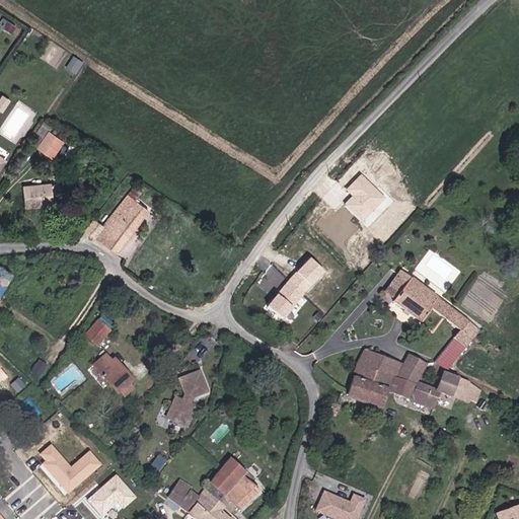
[(10,100),(2,95),(0,98),(0,112),(2,113),(10,100)]
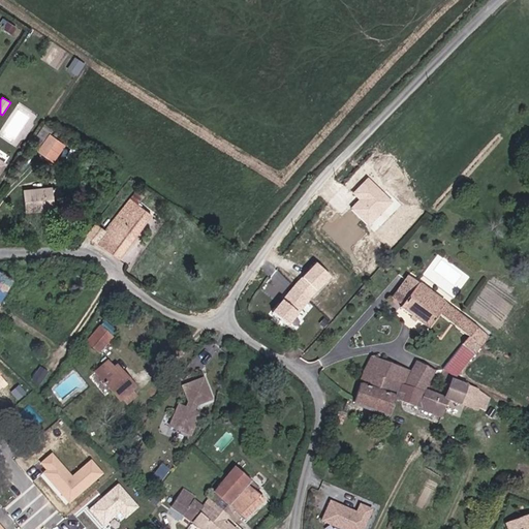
[(43,130),(35,150),(52,158),(61,139),(43,130)]
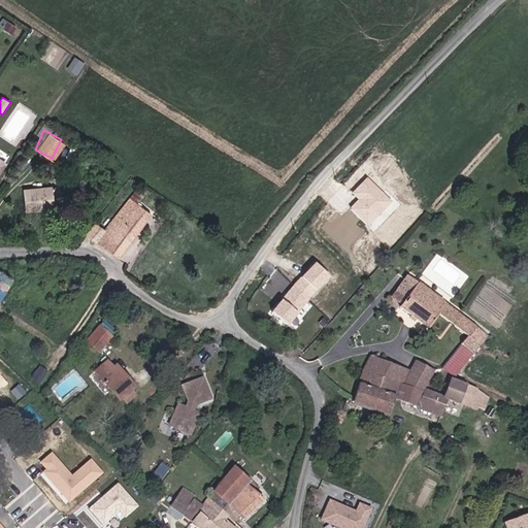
[(393,201),(367,176),(352,193),(358,199),(350,207),(370,226),(393,201)]
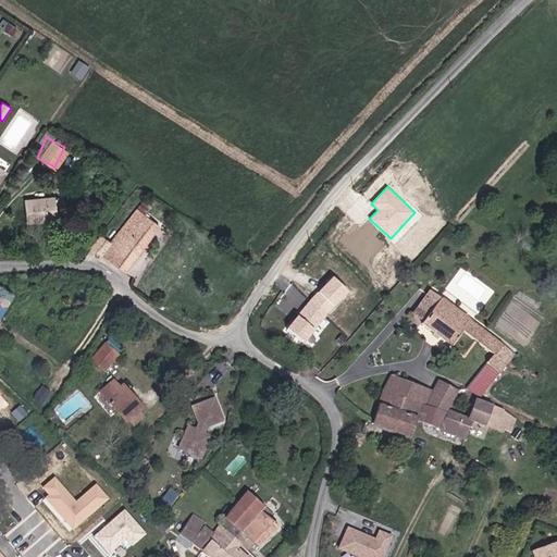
[(56,196),(26,200),(29,223),(59,218),(56,196)]
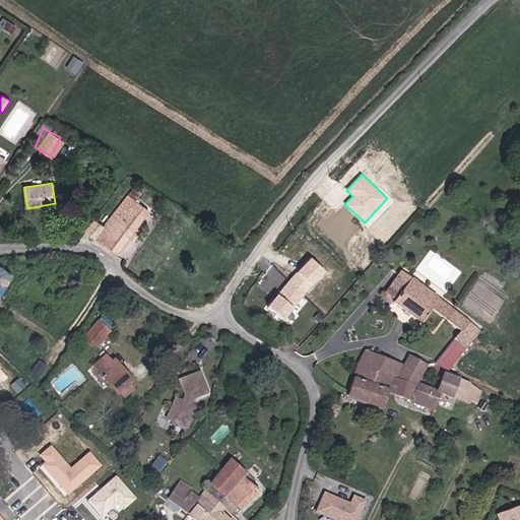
[(124,253),(154,211),(130,194),(108,228),(101,238),(124,253)]
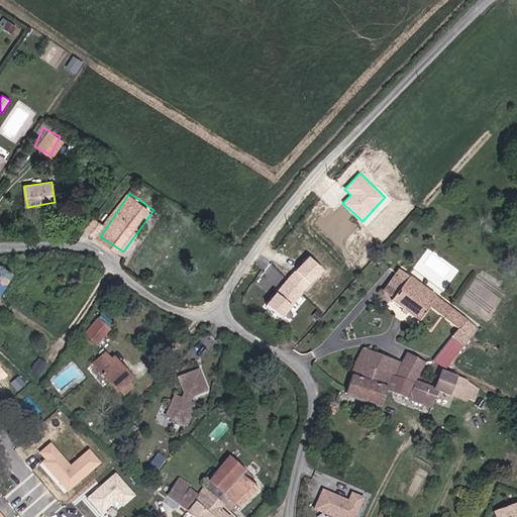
[(100,236),(107,226),(95,218),(88,228),(100,236)]
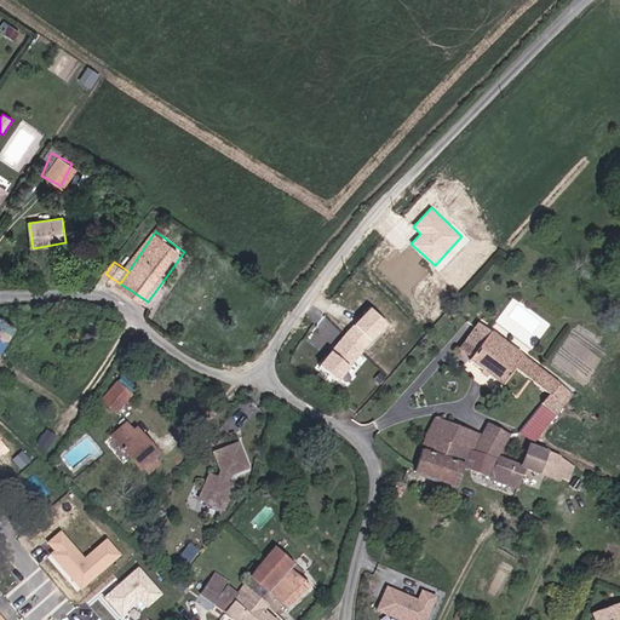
[(390,325),(372,308),(321,362),(339,379),(390,325)]
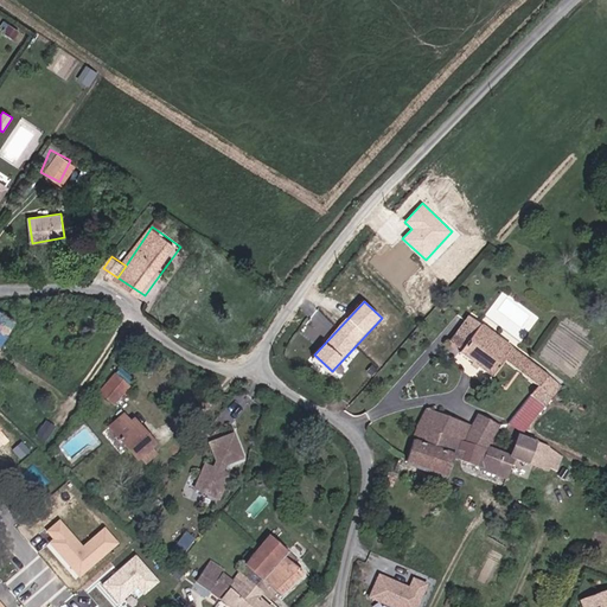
[(106,321),(112,307),(100,304),(95,318),(106,321)]
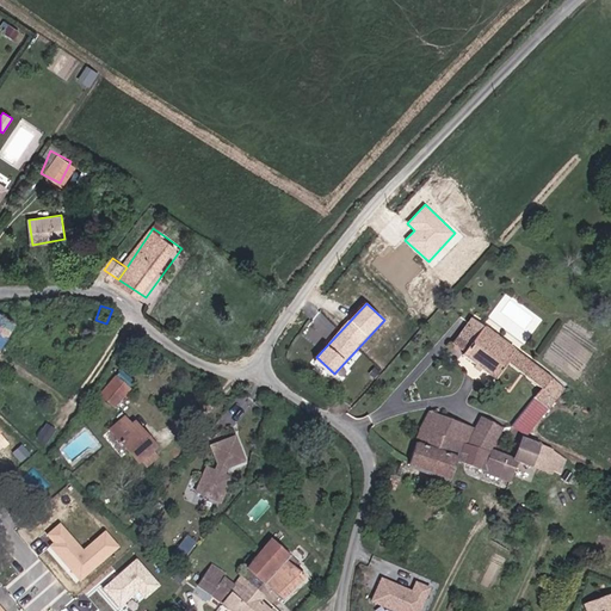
[(0,351),(17,327),(0,315),(0,351)]
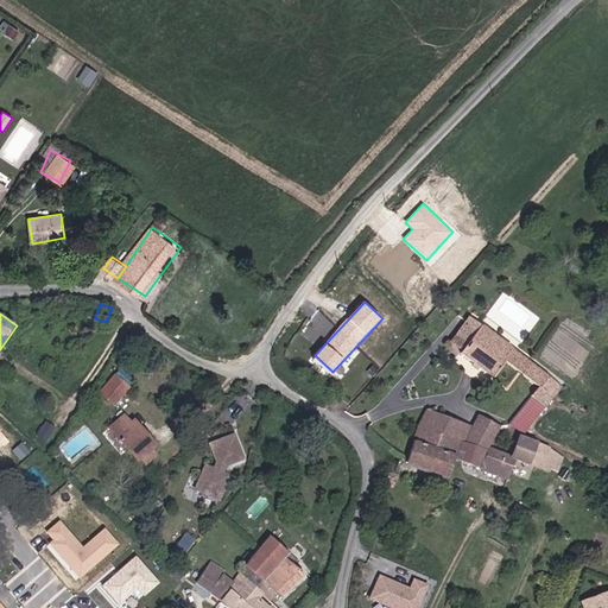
[(486,328),(476,320),(456,342),(466,350),(486,328)]
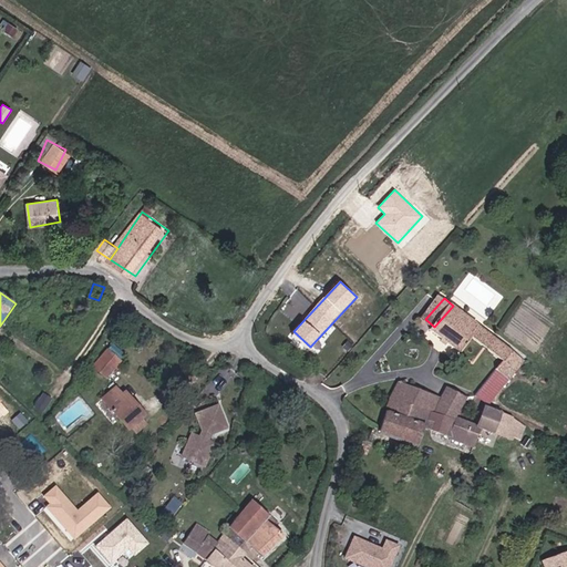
[(527,363),(453,306),(434,327),(432,329),(461,352),(475,337),(505,363),(497,372),(511,383),(527,363)]
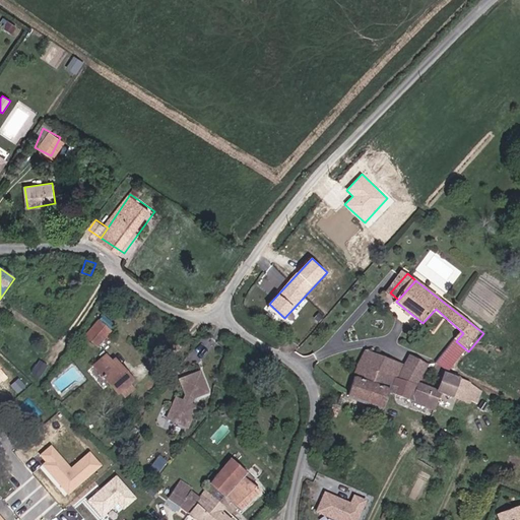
[(83,337),(93,346),(111,328),(100,319),(83,337)]
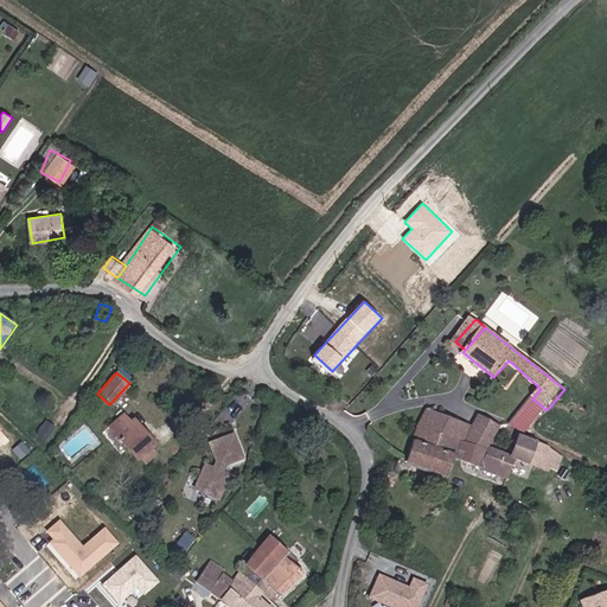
[(423,425),(447,434),(453,420),(432,411),(423,425)]
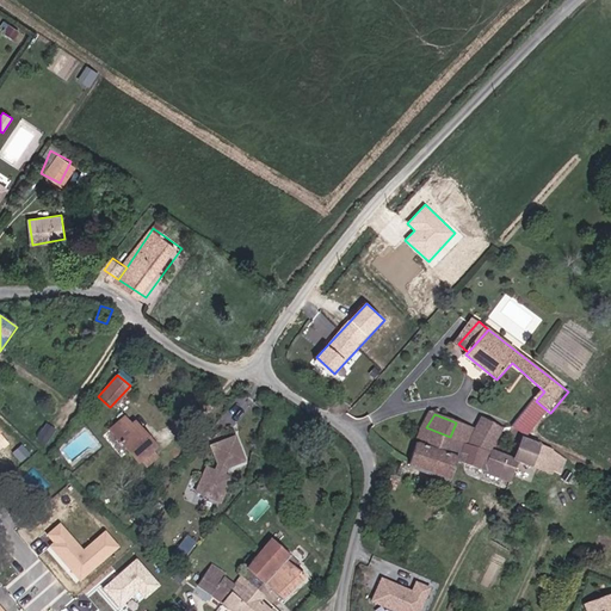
[(106,432),(136,467),(140,463),(152,454),(155,450),(146,438),(142,442),(129,429),(122,419),(106,432)]
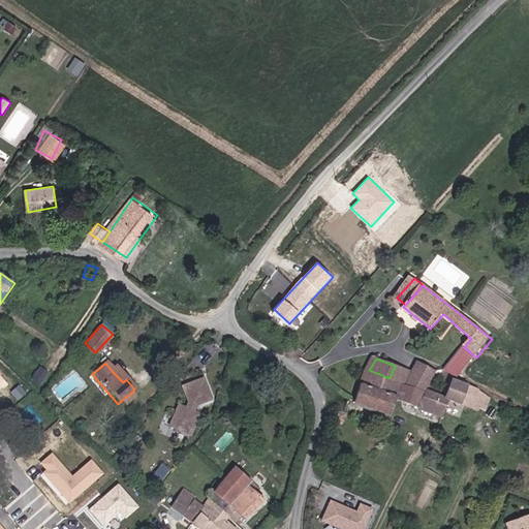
[(421,364),(414,373),(395,366),(390,378),(406,385),(425,393),(427,390),(437,374),(421,364)]
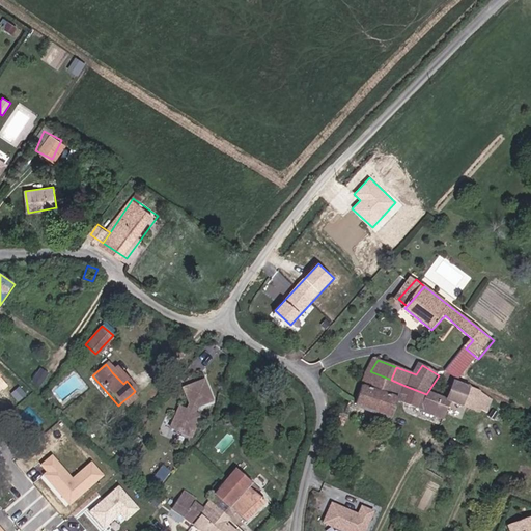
[(123,384),(127,381),(116,368),(112,372),(123,384)]
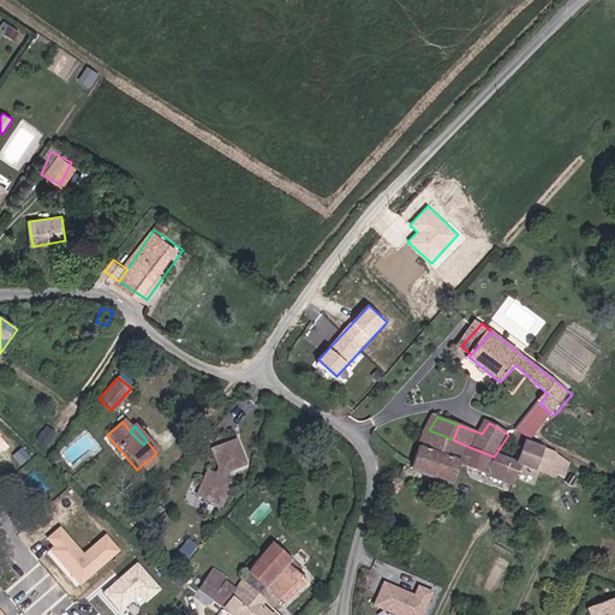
[(48,428),(39,442),(49,448),(58,434),(48,428)]
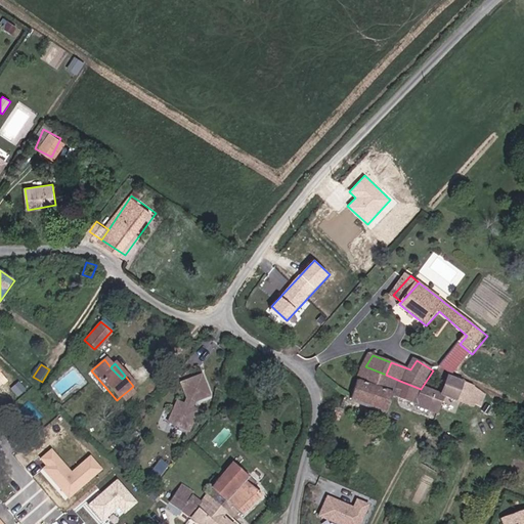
[(351,398),(388,411),(395,396),(402,382),(386,375),(365,366),(351,398)]
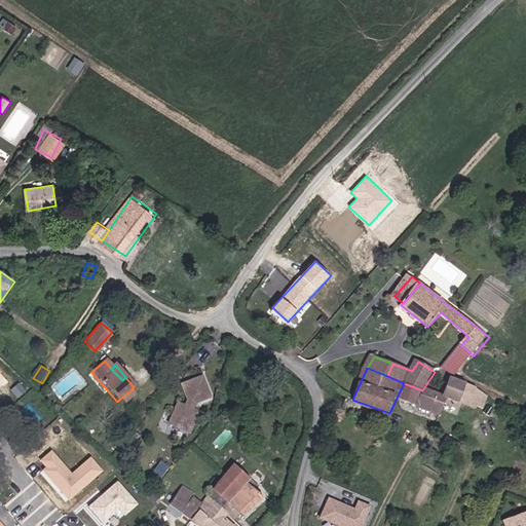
[(211,395),(202,374),(181,383),(188,399),(185,405),(178,402),(170,422),(190,430),(199,410),(193,408),(195,402),(211,395)]
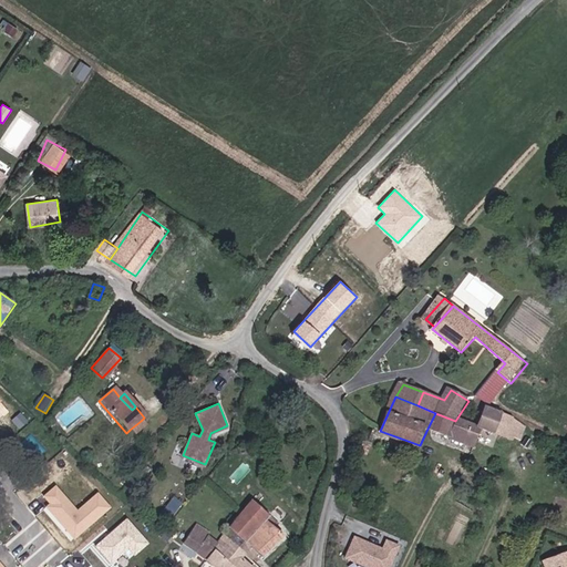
[(484,432),(496,436),(505,418),(488,411),(481,426),(480,430),(484,432)]
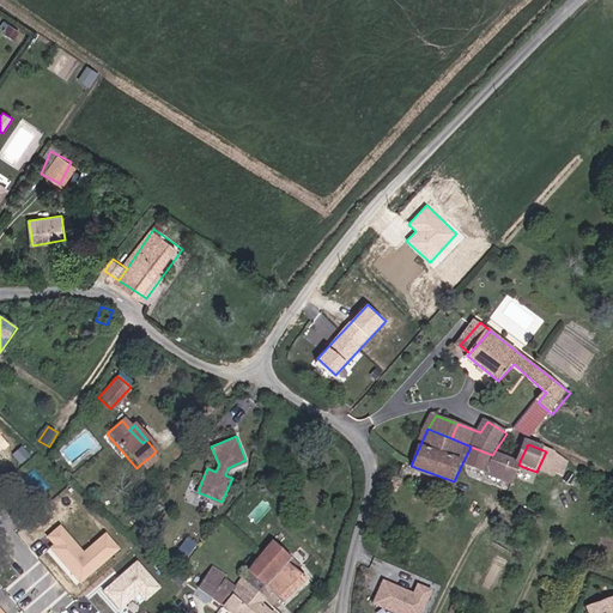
[(492,455),(471,447),(462,463),(515,485),(523,467),(519,465),(520,461),(495,451),(492,455)]
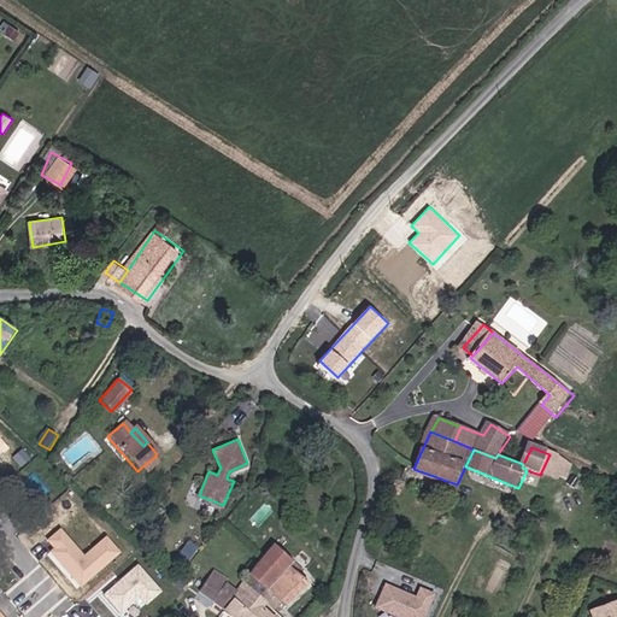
[(576,469),(550,454),(540,475),(560,483),(569,483),(576,469)]
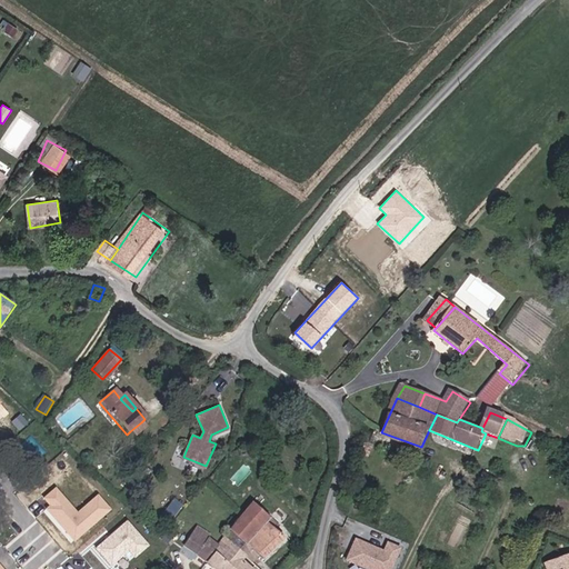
[(141,422),(130,431),(136,436),(146,428),(141,422)]
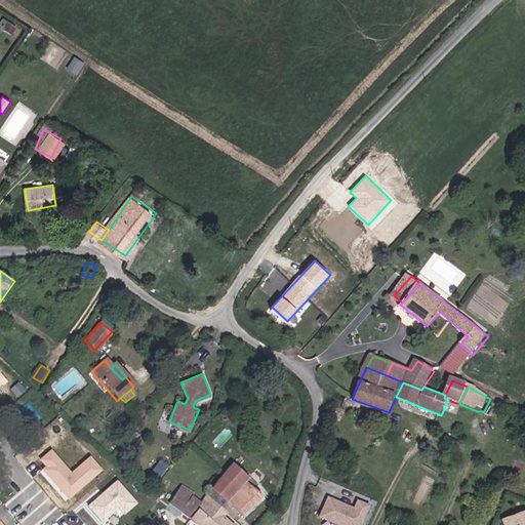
[(329,418),(339,423),(346,411),(352,399),(347,396),(340,408),(334,411),(329,418)]
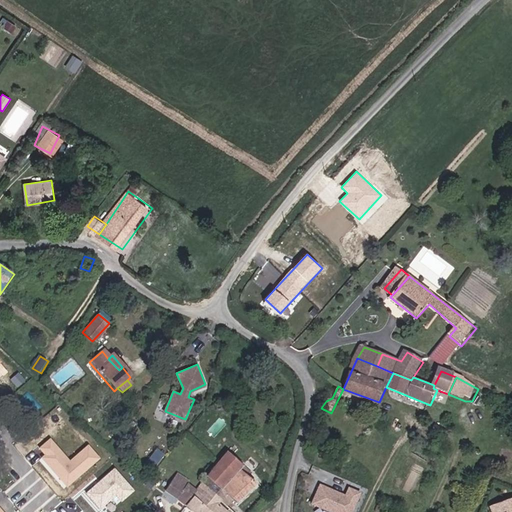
[(71,464),(52,441),(42,450),(47,456),(44,459),(69,488),(94,465),(100,461),(89,448),(84,453),(71,464)]
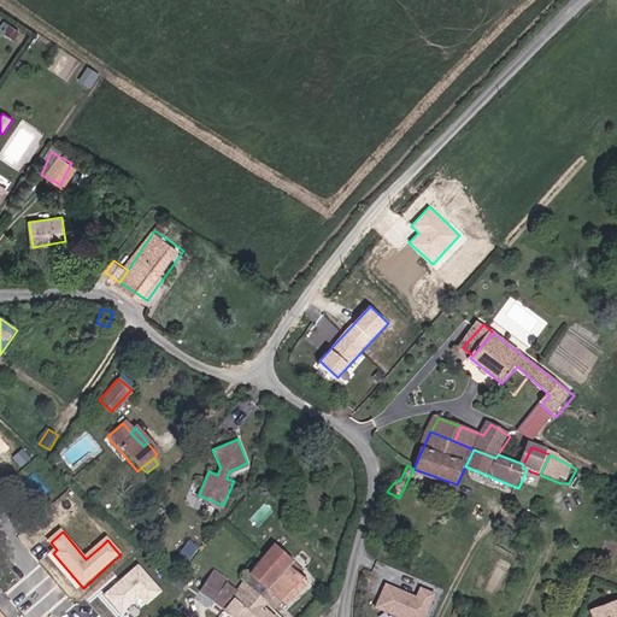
[(189,560),(198,546),(187,540),(178,554),(189,560)]
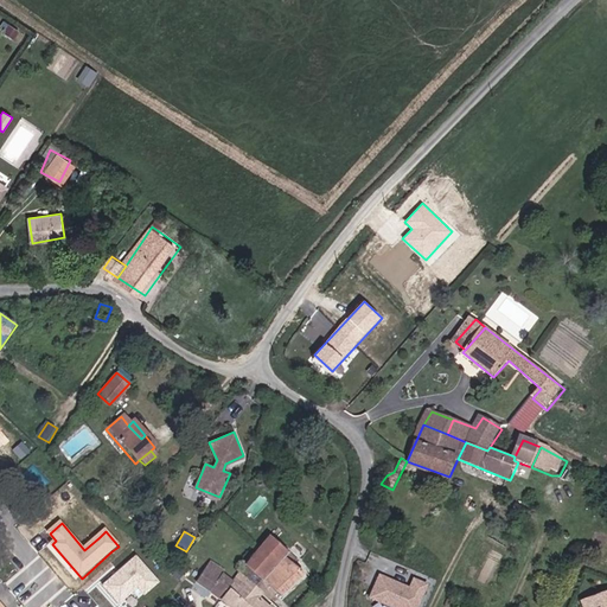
[(292,554),(270,536),(242,570),(264,592),(273,600),(279,593),(282,596),(306,574),(287,558),(292,554)]
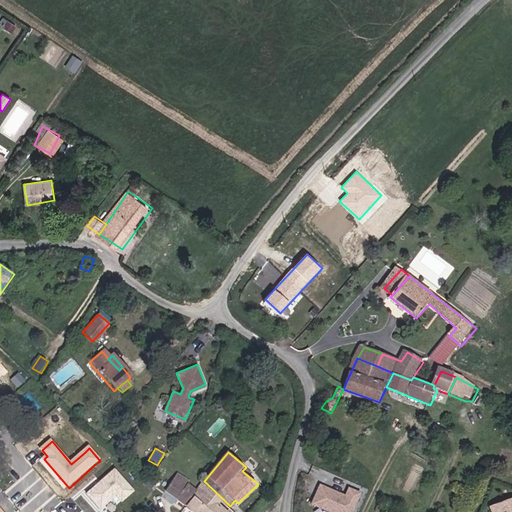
[(134,491),(116,470),(88,494),(101,509),(117,495),(123,501),(134,491)]
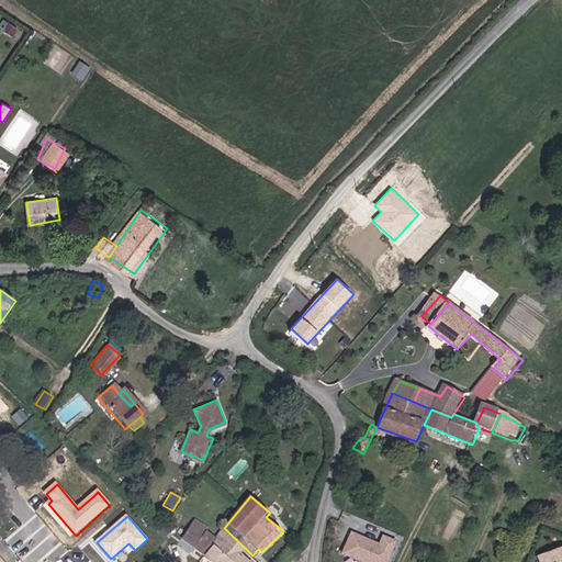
[(200,560),(204,552),(213,541),(215,536),(208,531),(210,528),(197,519),(184,538),(198,547),(192,553),(200,560)]
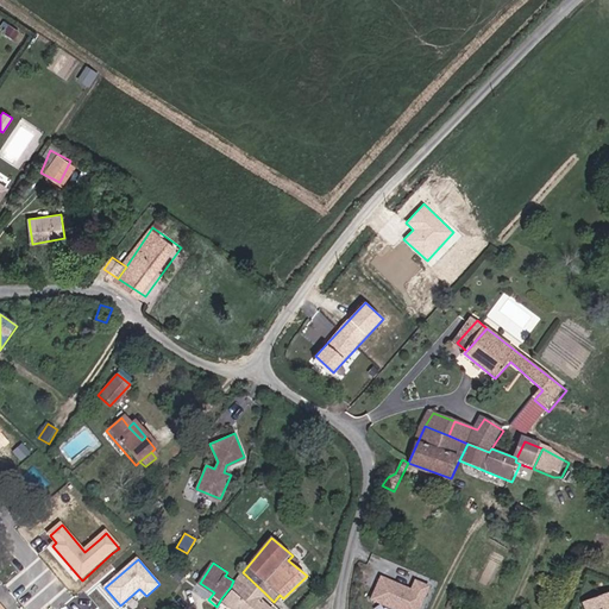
[(243,572),(234,582),(231,588),(245,601),(238,608),(270,608),(261,598),(265,594),(243,572)]
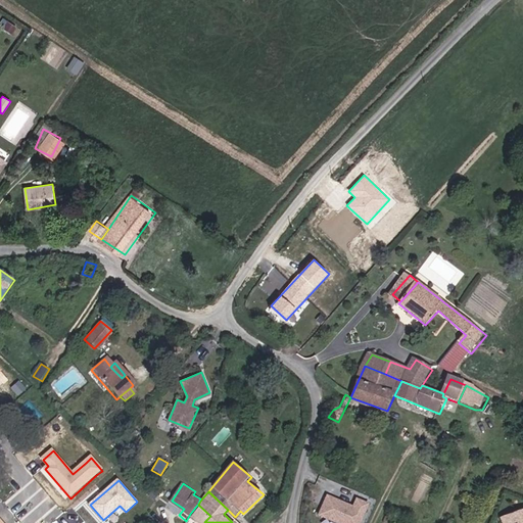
[(352,506),(325,493),(316,516),(332,522),(360,522),(369,502),(357,496),(352,506)]
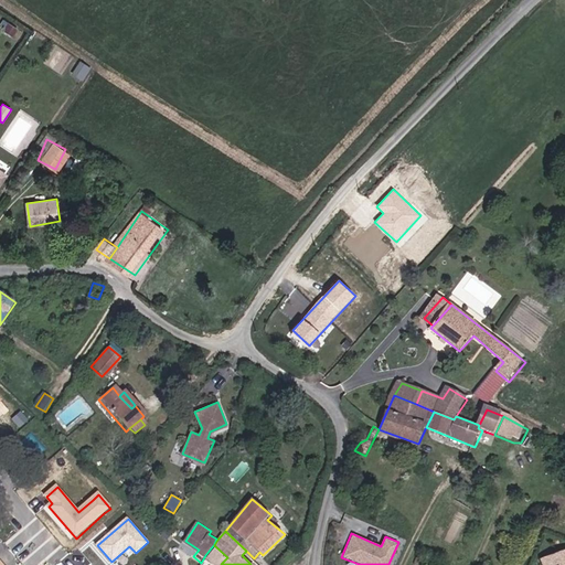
[(214,545),(214,544),(205,555),(216,564),(221,564),(227,557),(214,545)]
